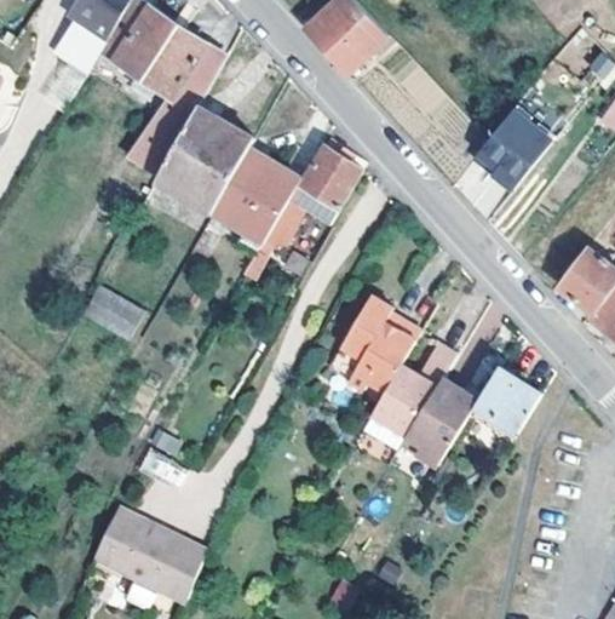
[(103,0),(87,27),(107,38),(127,0),(103,0)]
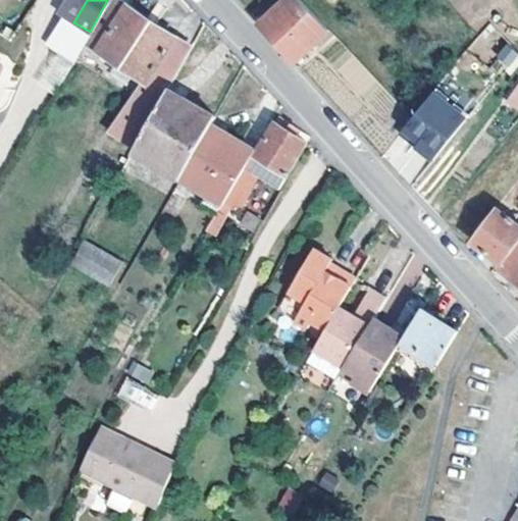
[(116,63),(132,72),(158,27),(117,0),(107,0),(90,32),(84,42),(116,63)]
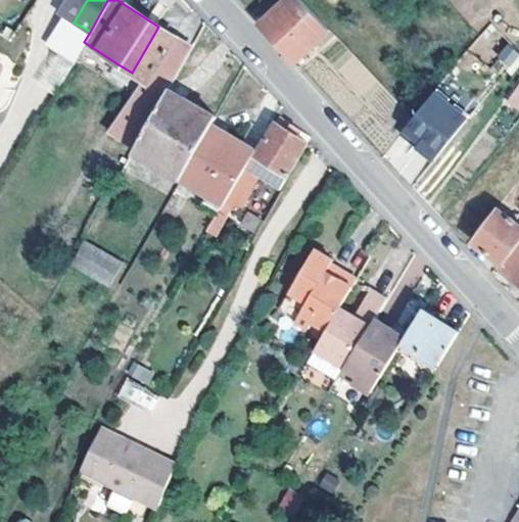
[(273,40),(292,60),(327,29),(299,0),(278,0),(255,20),(273,40)]
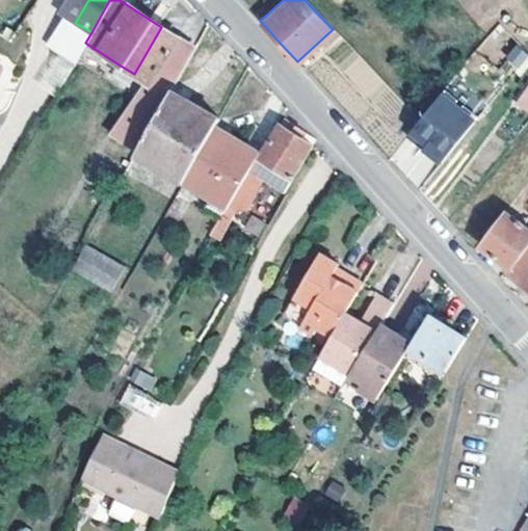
[(191,47),(161,27),(134,74),(150,84),(120,138),(135,147),(152,116),(168,88),(191,47)]
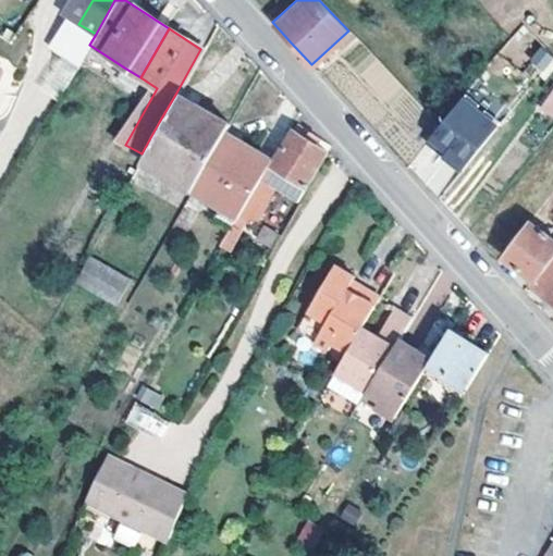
[(524,60),(540,78),(552,66),(552,61),(539,46),(524,60)]
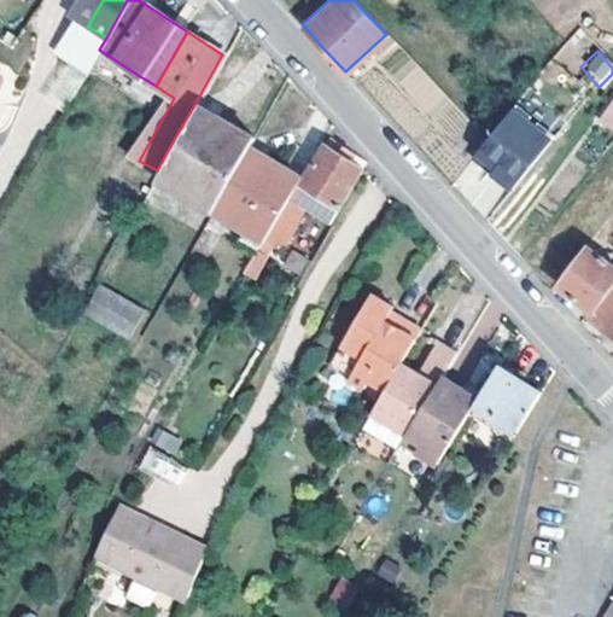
[(156,86),(138,75),(132,85),(149,95),(156,86)]
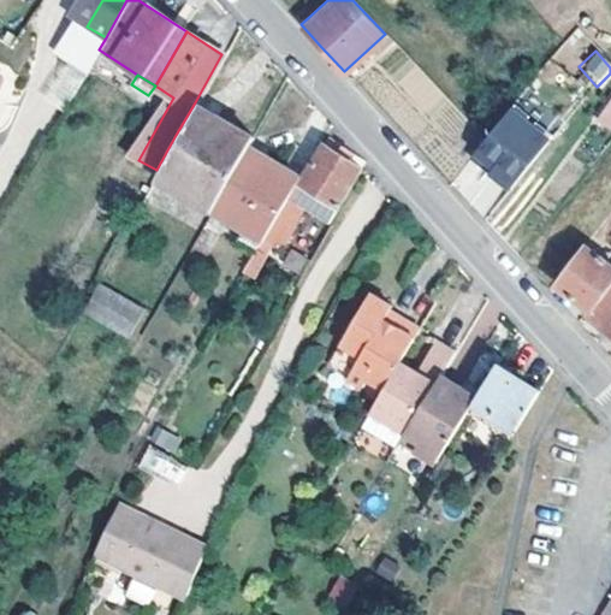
[(610,87),(591,119),(610,131),(610,87)]
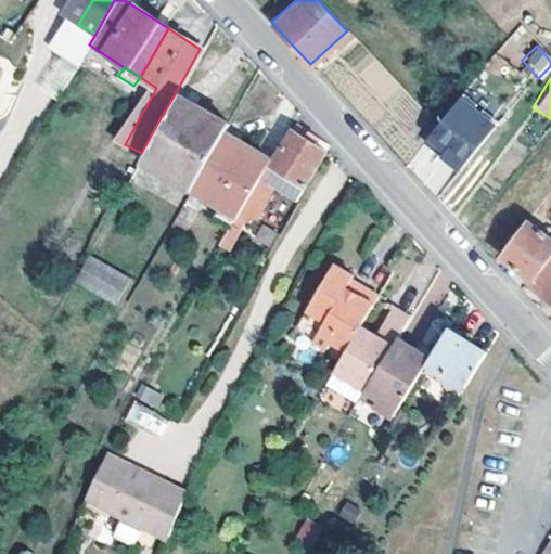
[(189,188),(221,131),(227,121),(176,92),(158,121),(141,153),(138,158),(189,188)]
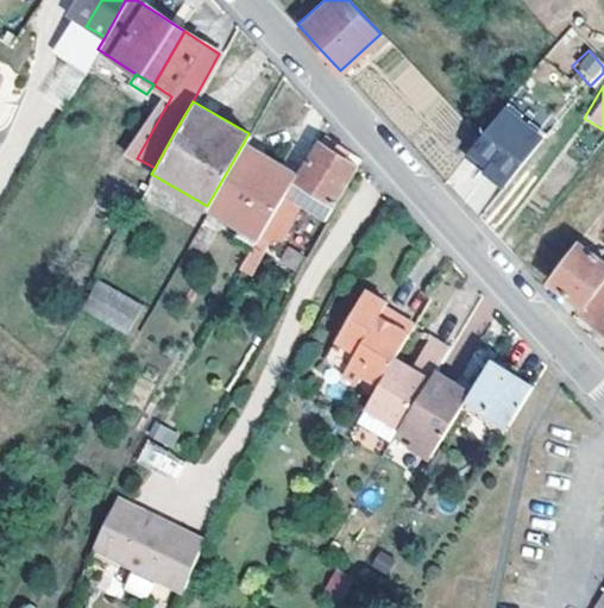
[(499,105),(464,151),(479,163),(484,158),(510,179),(542,138),(499,105)]
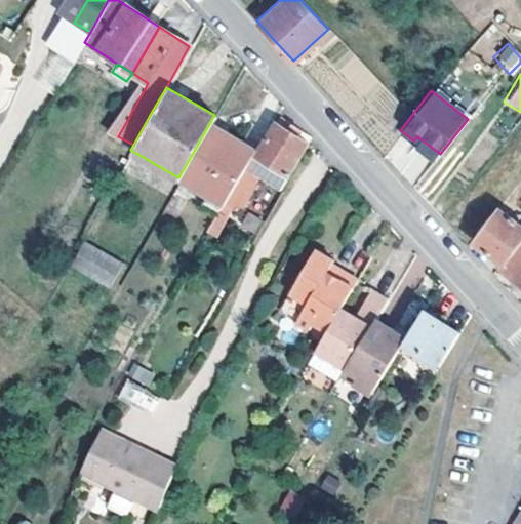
[(283,128),(272,120),(254,151),(252,154),(254,155),(245,169),(256,176),(276,189),(306,142),(289,131),(291,128),(286,124),(283,128)]
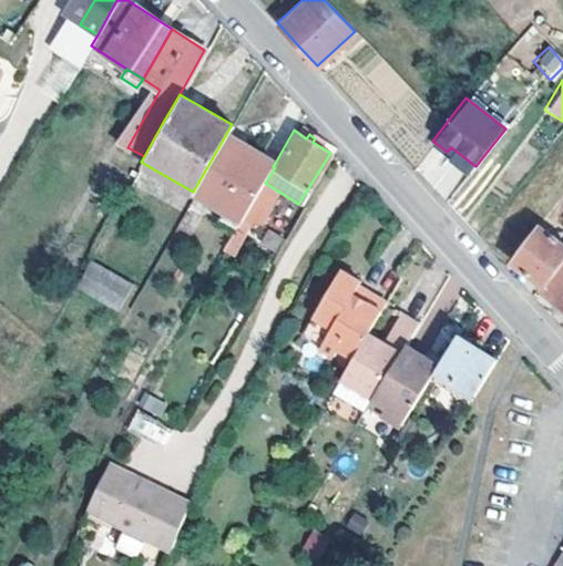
[(193,192),(241,219),(273,166),(275,163),(226,134),(193,192)]
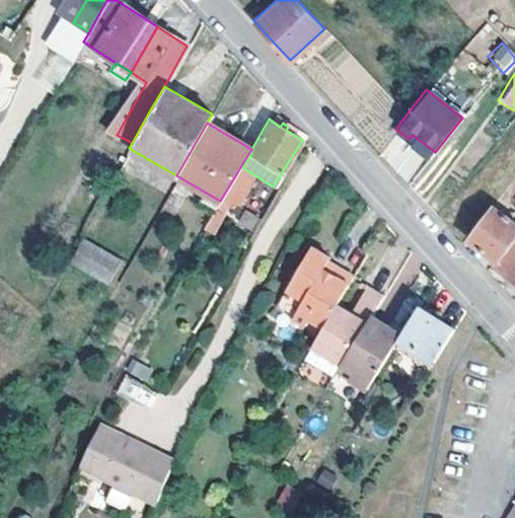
[(413,135),(409,139),(432,157),(435,152),(413,135)]
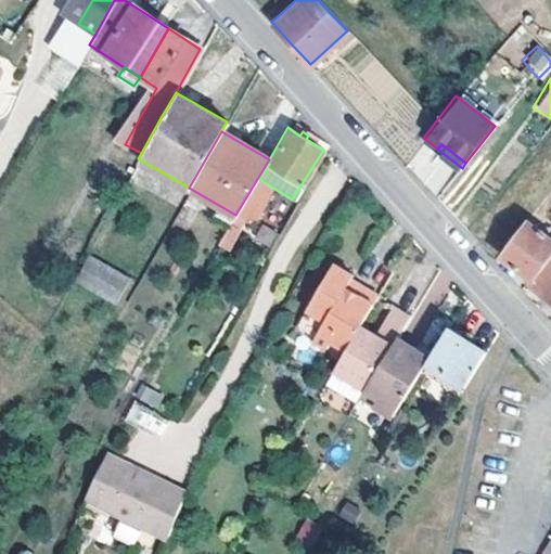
[(254,215),(271,187),(259,179),(242,209),(254,215)]
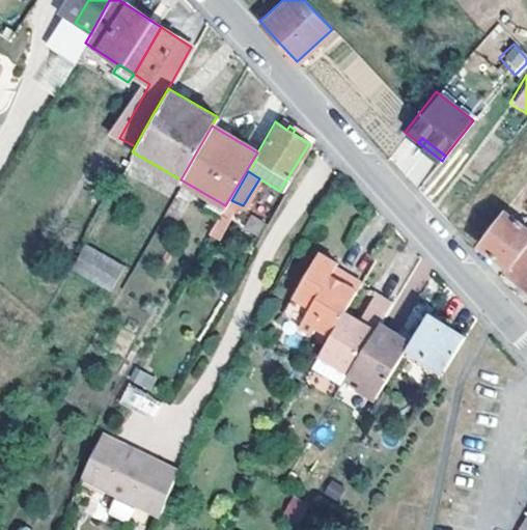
[(507,267),(526,240),(526,228),(500,208),(475,241),(507,267)]
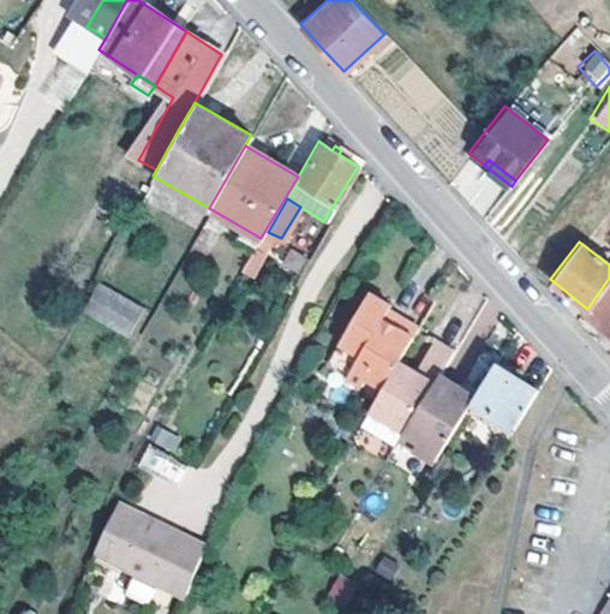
[(609,278),(587,309),(582,314),(609,333),(609,278)]
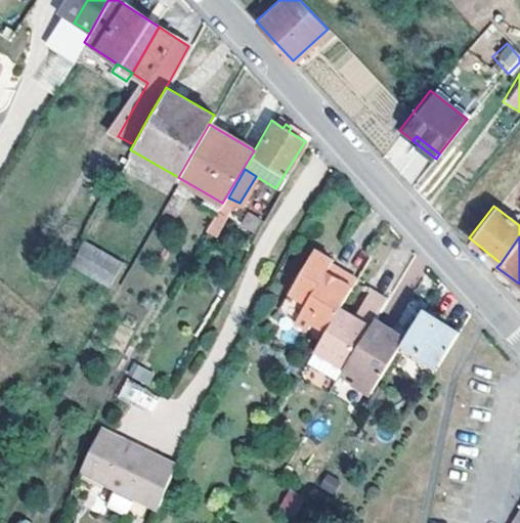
[(120,261),(83,241),(70,263),(106,286),(120,261)]
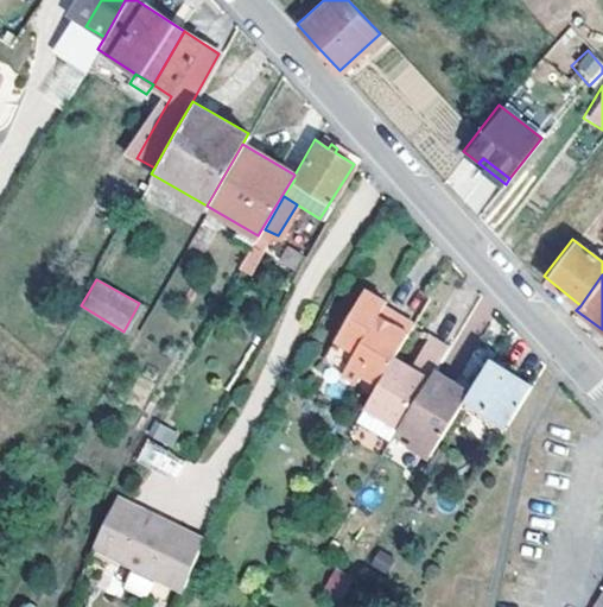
[(324,364),(356,383),(360,377),(376,385),(391,359),(410,326),(386,310),(381,320),(370,314),(375,305),(378,301),(360,291),(323,356),(324,364)]
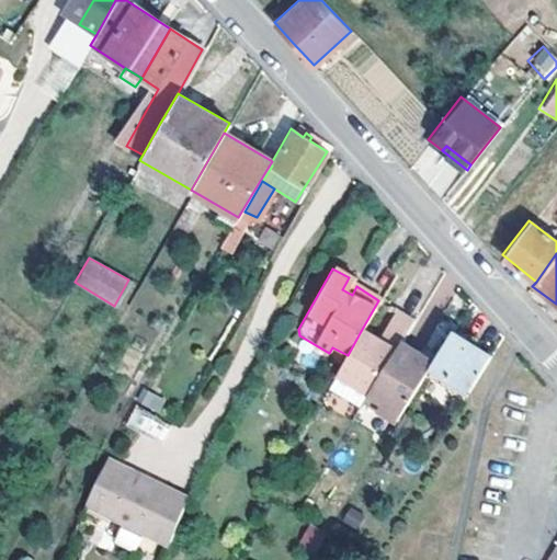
[(352,295),(356,286),(347,282),(342,289),(352,295)]
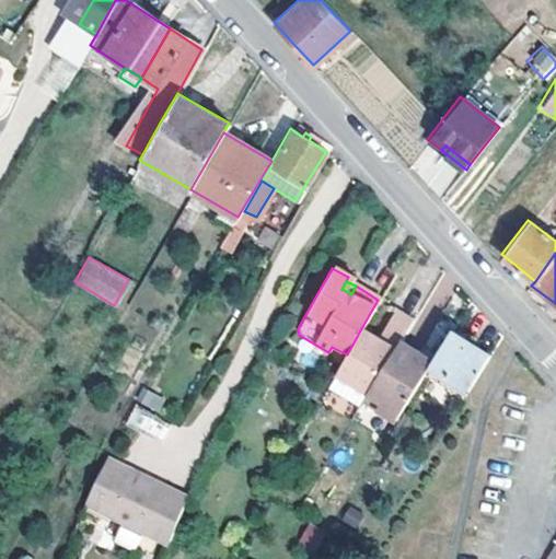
[(555,315),(555,303),(531,286),(525,292),(555,315)]
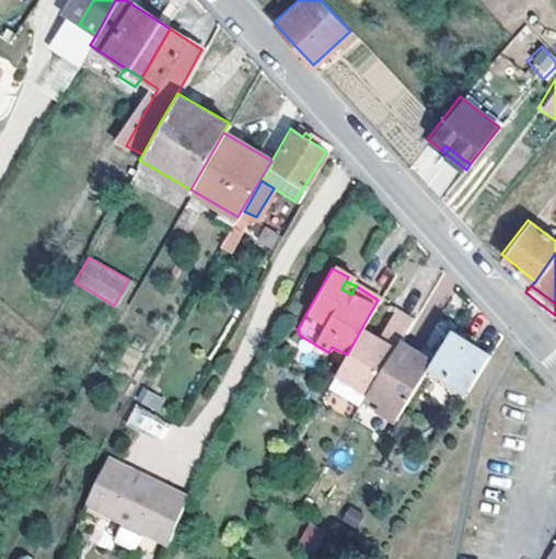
[(377,340),(360,330),(347,354),(334,376),(363,394),(409,319),(395,311),(377,340)]
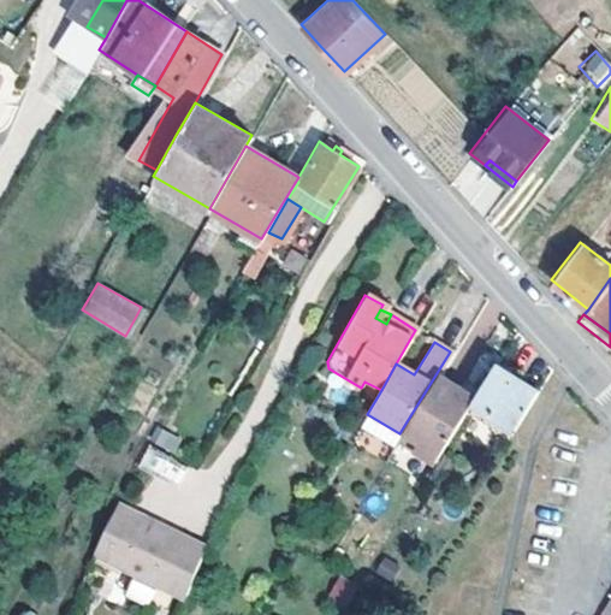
[(494,360),(474,395),(464,409),(508,437),(537,390),(494,360)]
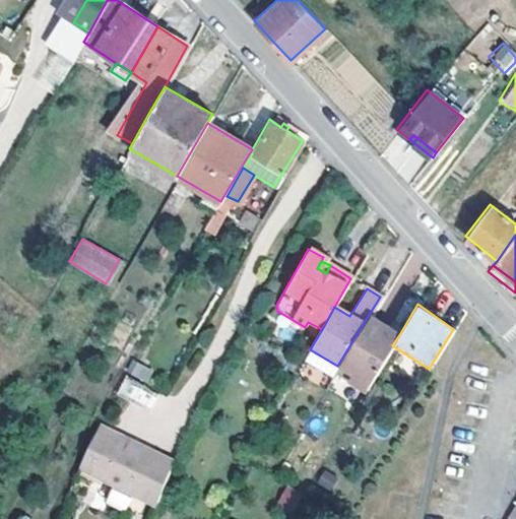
[(367,388),(392,345),(400,333),(370,314),(342,361),(355,370),(349,378),(367,388)]
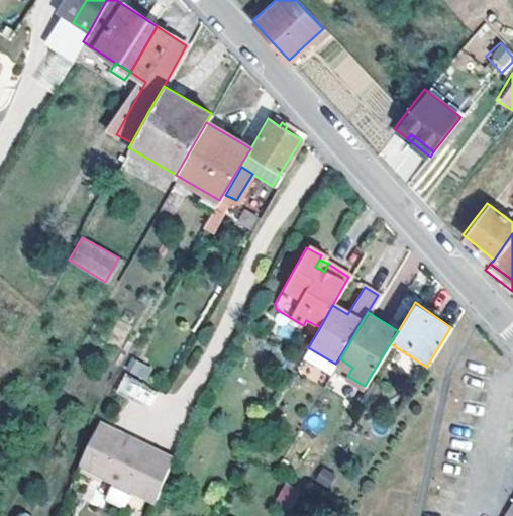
[(308,347),(304,355),(330,371),(335,364),(308,347)]
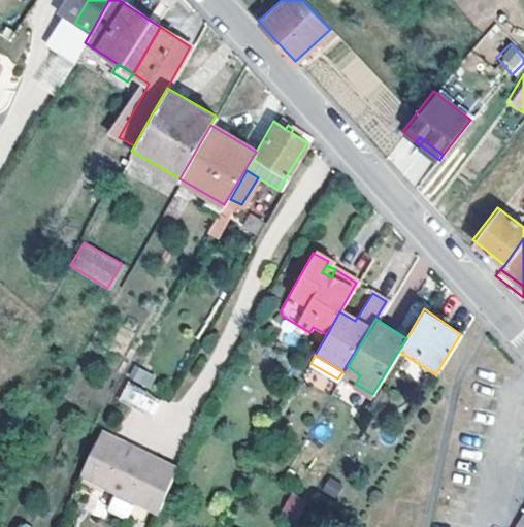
[(348,366),(341,375),(355,384),(360,375),(348,366)]
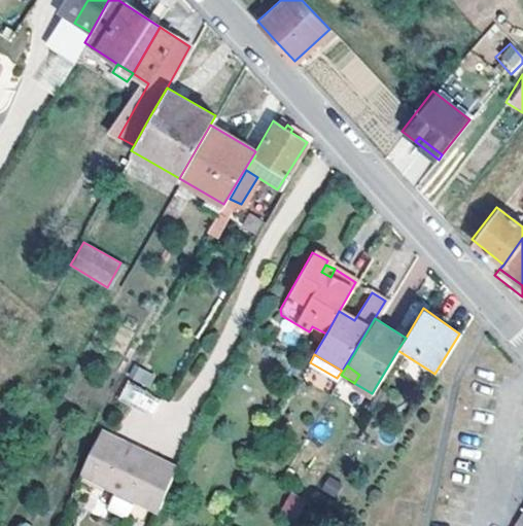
[(147,384),(149,371),(128,366),(126,380),(147,384)]
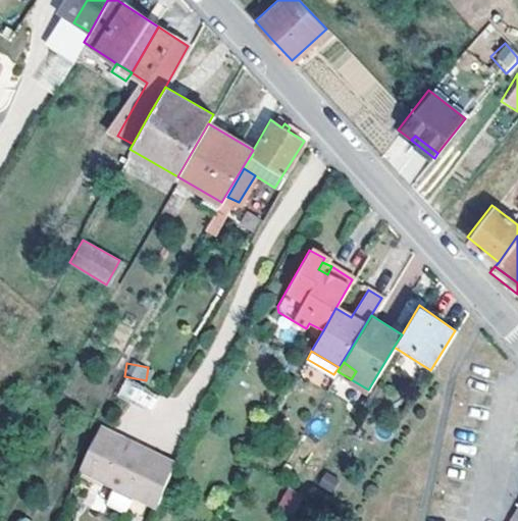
[(148,412),(156,396),(121,376),(112,394),(148,412)]
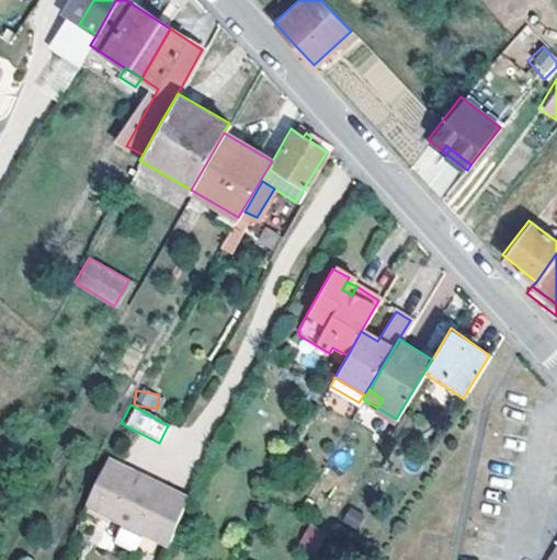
[(184,498),(101,464),(82,510),(166,544),(184,498)]
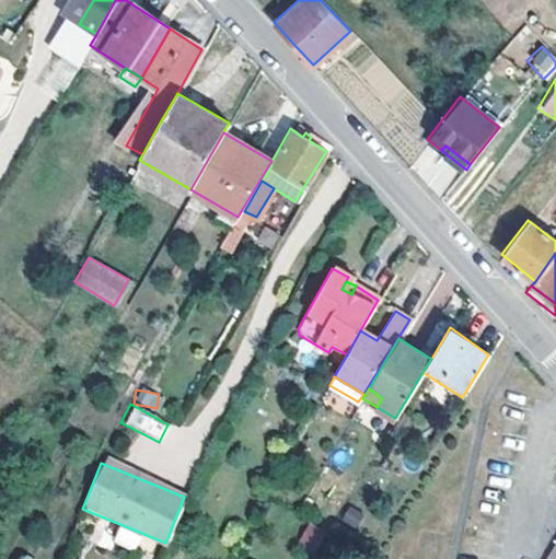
[(359,514),(346,505),(339,517),(352,525),(359,514)]
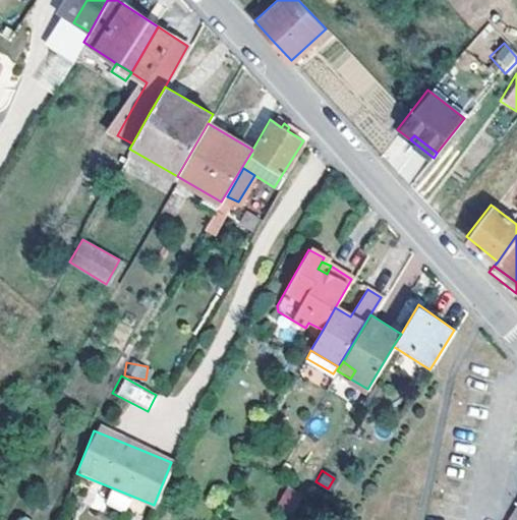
[(285,487),(277,500),(290,507),(296,495),(285,487)]
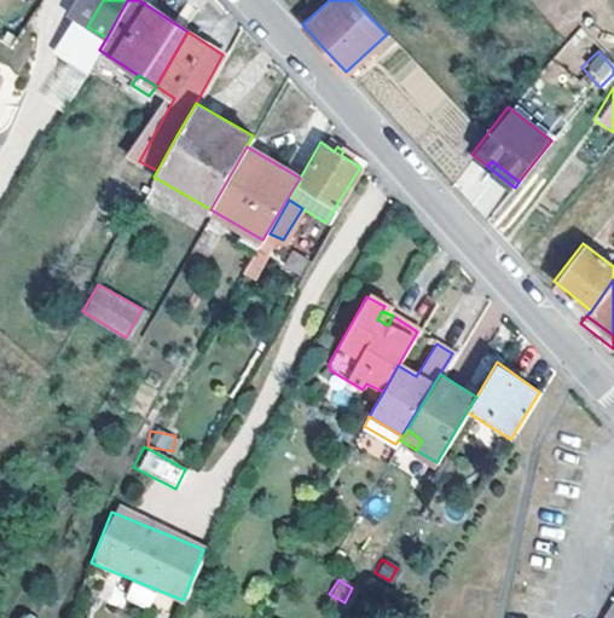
[(125,584),(122,602),(146,606),(149,588),(125,584)]
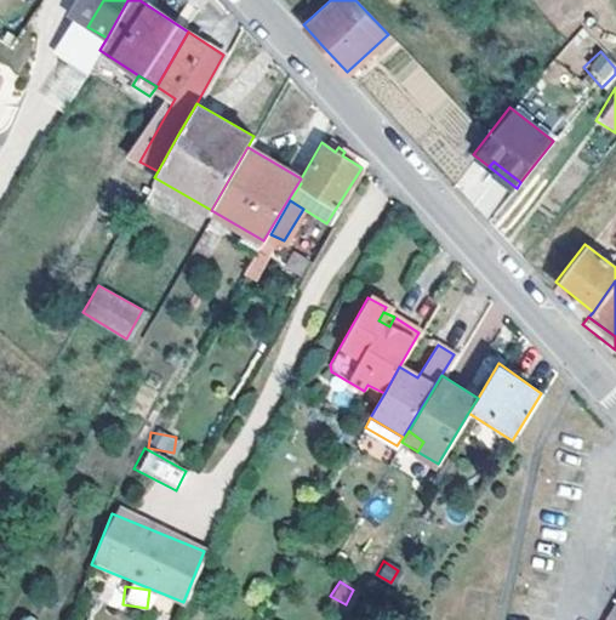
[(615,619),(615,602),(604,619),(615,619)]
